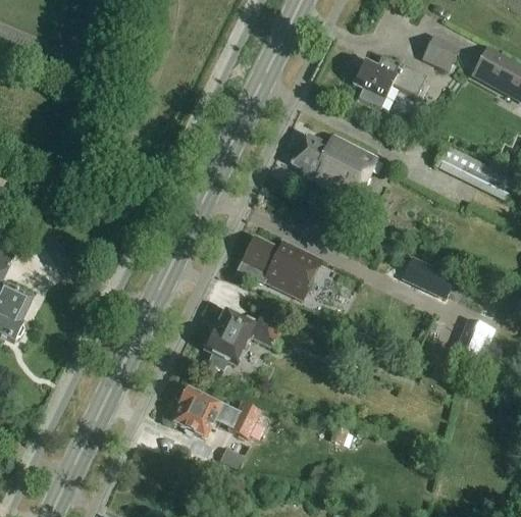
[(448,72),(460,47),(434,34),(421,59),(448,72)]
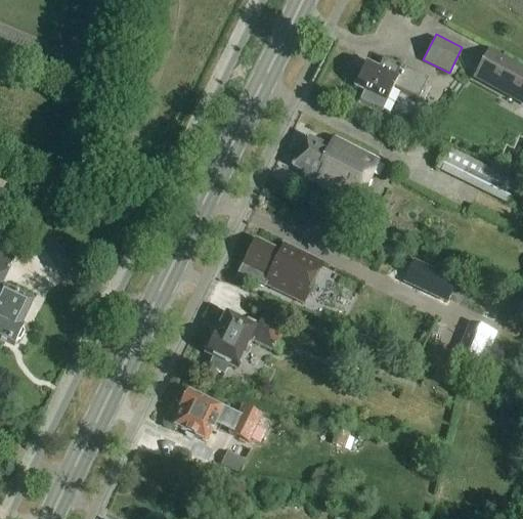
[(473,75),(522,101),(522,63),(489,46),(473,75)]
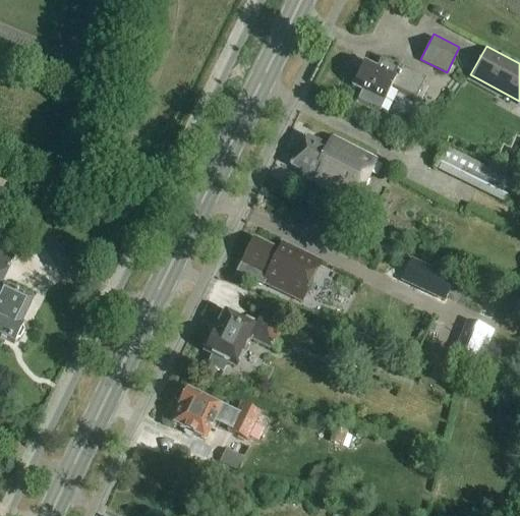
[(376,64),(364,59),(353,81),(362,87),(358,97),(381,107),(391,84),(416,96),(425,76),(398,63),(399,62),(381,54),(376,64)]
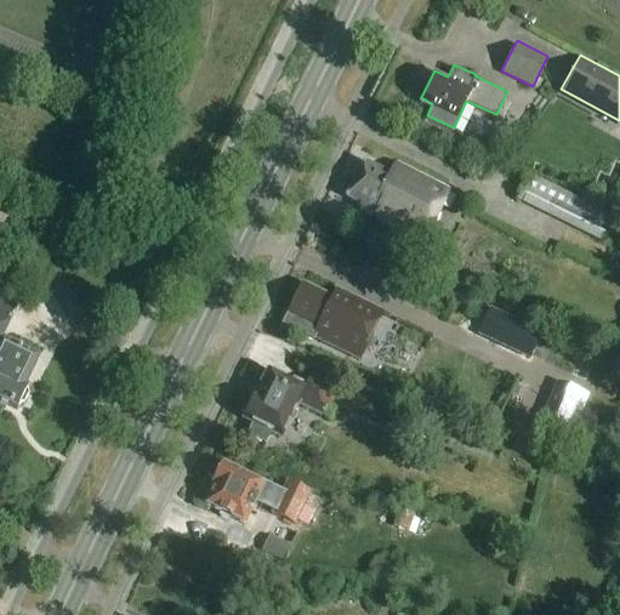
[(380,215),(427,238),(453,186),(396,159),(390,171),(365,158),(347,194),(362,201),(359,205),(380,215)]
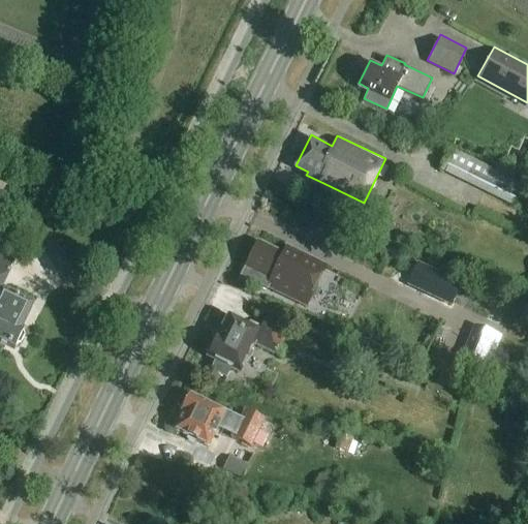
[(452,146),(441,167),(515,204),(525,182),(452,146)]
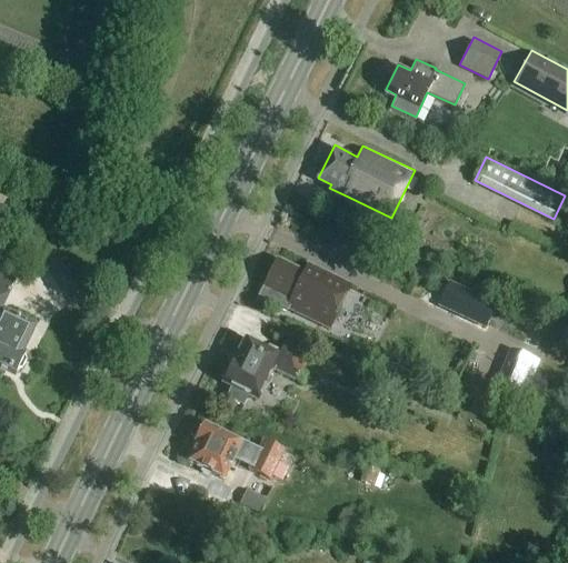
[(344,222),(349,211),(339,207),(335,218),(344,222)]
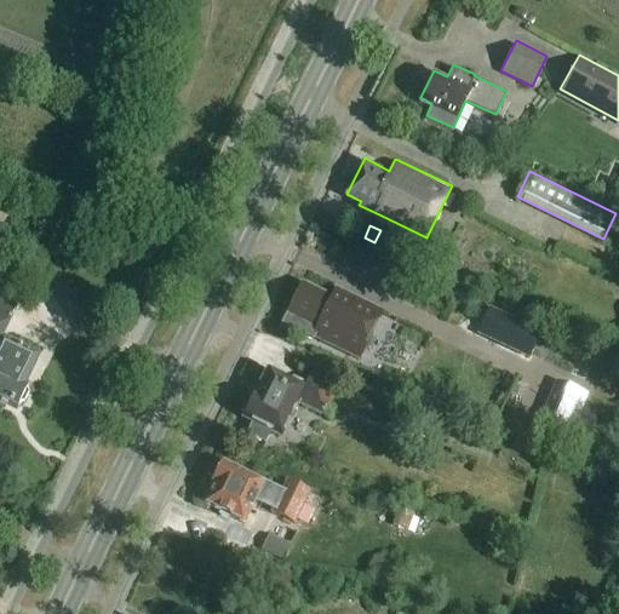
[(362,351),(385,307),(351,290),(347,299),(308,280),(288,320),(320,334),(321,331),(362,351)]
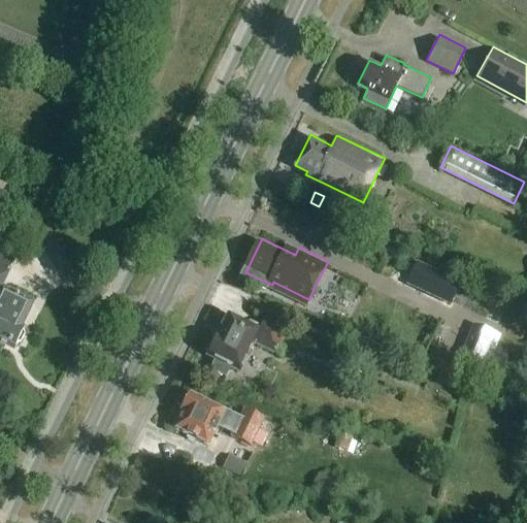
[(17,256),(0,248),(0,335),(0,336),(18,345),(20,340),(24,342),(28,333),(24,331),(27,326),(24,322),(34,299),(3,284),(17,256)]
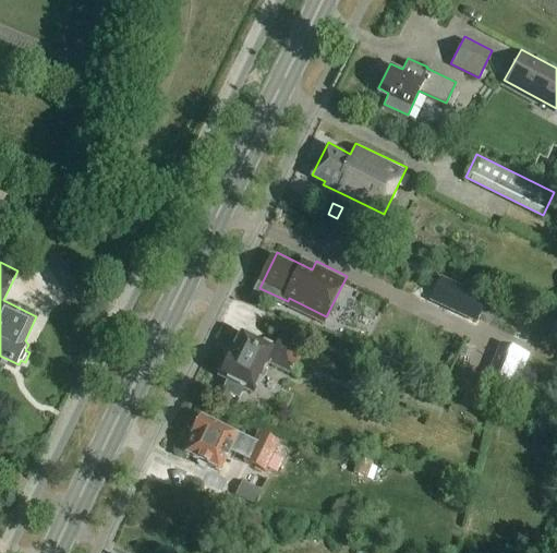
[(459,291),(452,309),(477,317),(483,300),(459,291)]
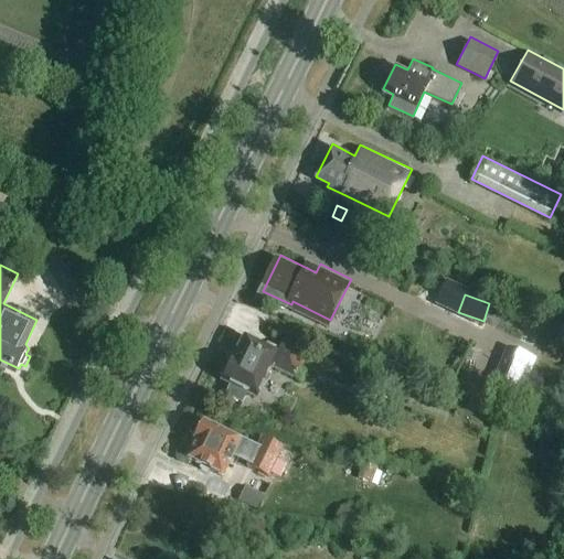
[(295,373),(306,351),(283,341),(276,352),(244,336),(234,358),(224,362),(221,368),(223,376),(234,382),(229,393),(242,400),(248,387),(259,391),(275,363),(295,373)]
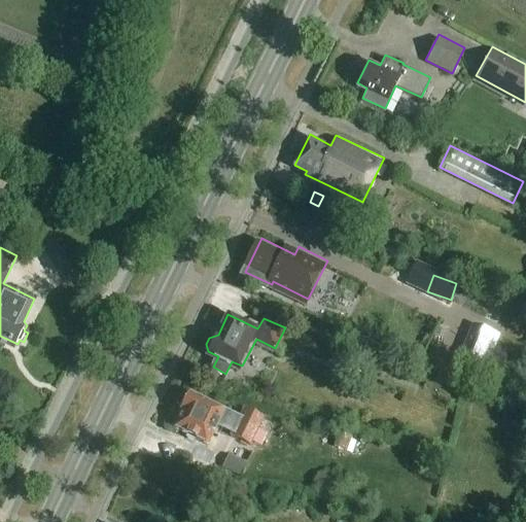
[(475,323),(458,362),(482,372),(498,333),(475,323)]
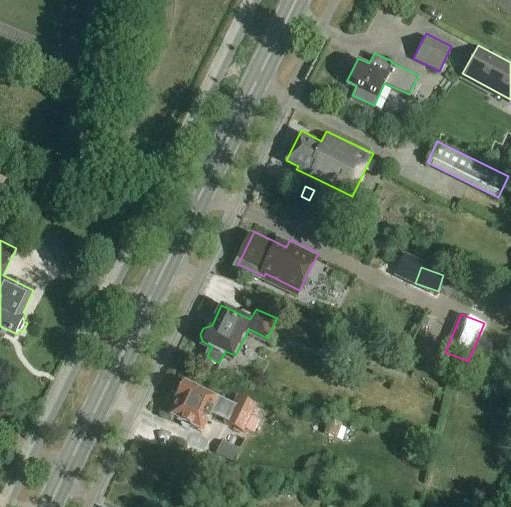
[(236,392),(230,405),(220,400),(219,396),(184,380),(183,383),(177,384),(174,390),(178,394),(169,413),(204,429),(212,411),(225,417),(223,421),(243,430),(256,402),(236,392)]
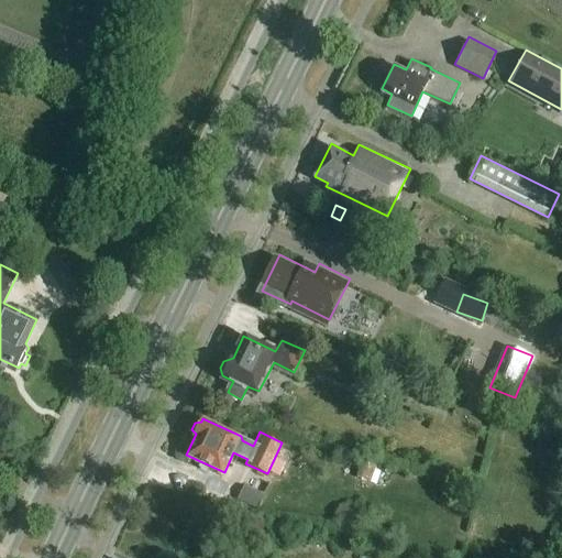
[(363,456),(356,473),(371,479),(377,462),(363,456)]
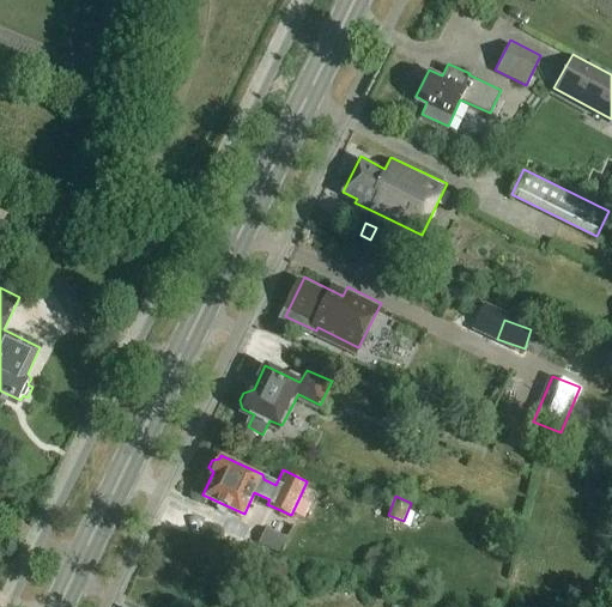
[(294,523),(272,514),(259,541),(280,551),(294,523)]
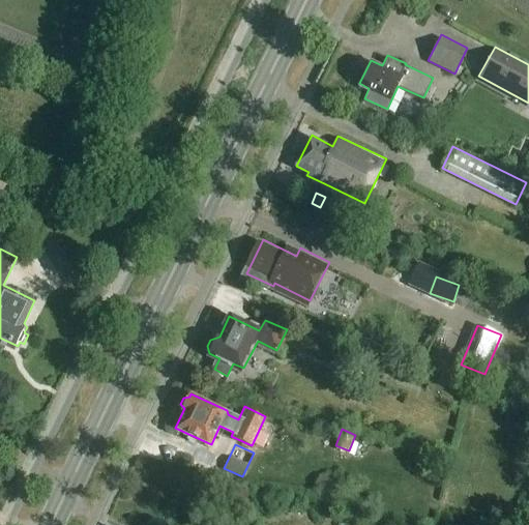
[(246,498),(252,488),(221,473),(215,484),(246,498)]
